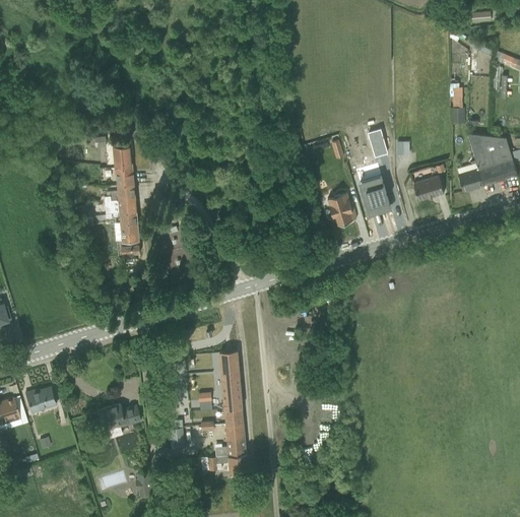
[(472,23),(491,22),(491,13),(471,14),(472,23)]
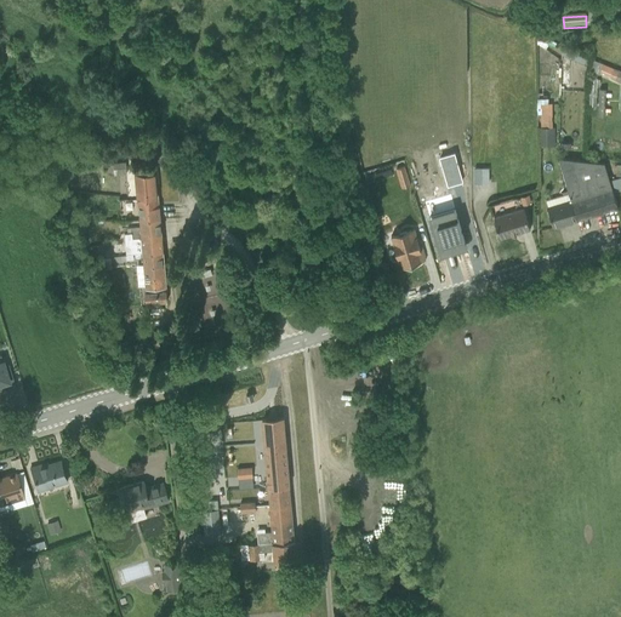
[(562,57),(584,67),(585,57),(562,49),(562,57)]
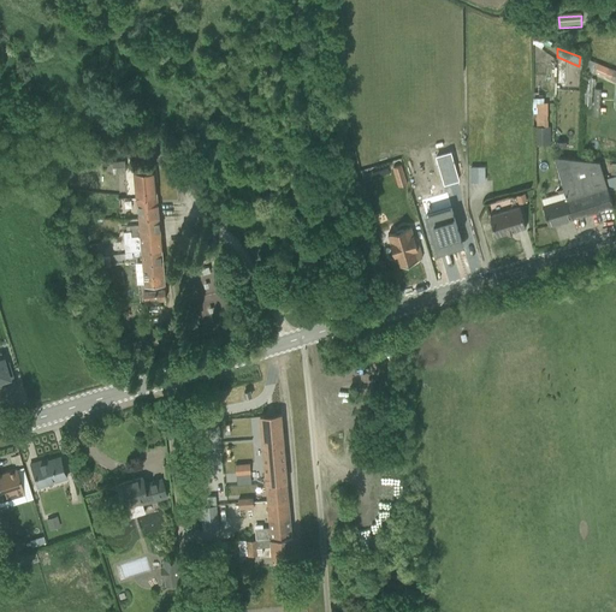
[(615,73),(588,61),(584,72),(593,76),(594,73),(606,78),(605,81),(615,84),(615,73)]
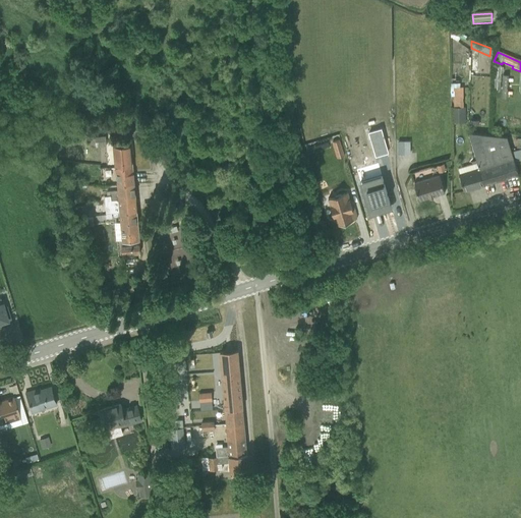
[(453,89),(454,117),(463,117),(463,102),(465,102),(465,89),(453,89)]
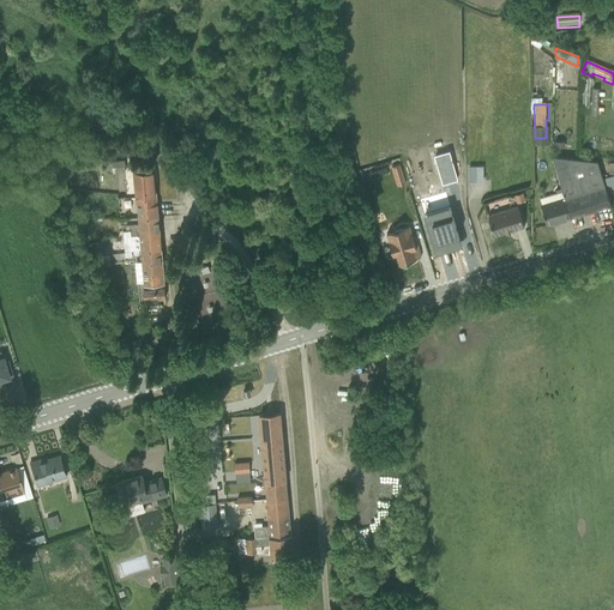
[(606,191),(602,180),(597,163),(552,158),(563,193),(540,199),(547,228),(575,219),(575,218),(584,215),(585,216),(597,212),(596,211),(607,207),(607,209),(611,207),(605,191),(606,191)]
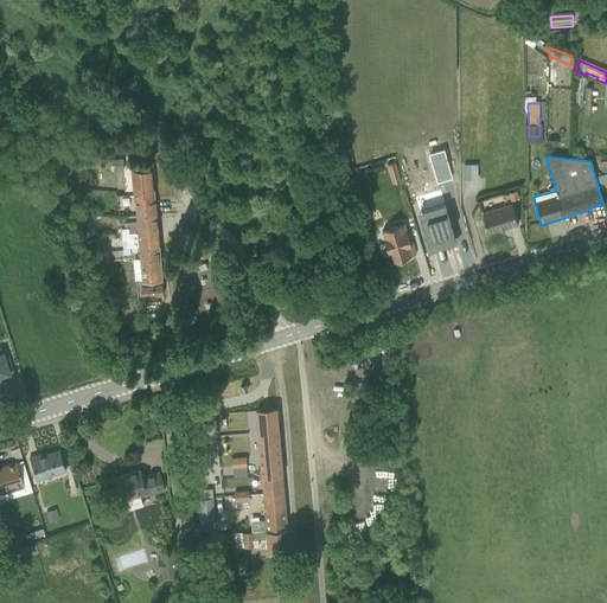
[(125,172),(123,160),(110,161),(110,159),(102,160),(103,172),(112,172),(112,173),(117,172),(119,175),(121,175),(121,172),(125,172)]
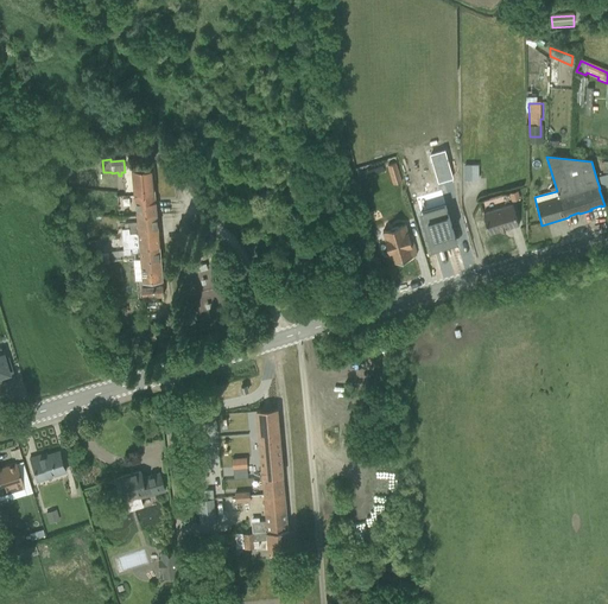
[(476,180),(475,165),(462,165),(462,180),(476,180)]
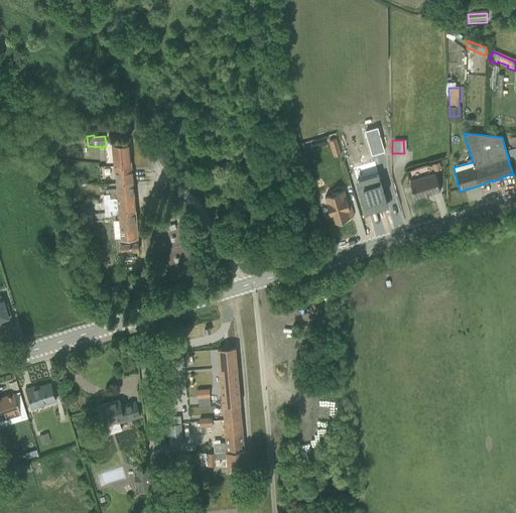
[(114,166),(132,164),(130,144),(112,146),(114,166)]
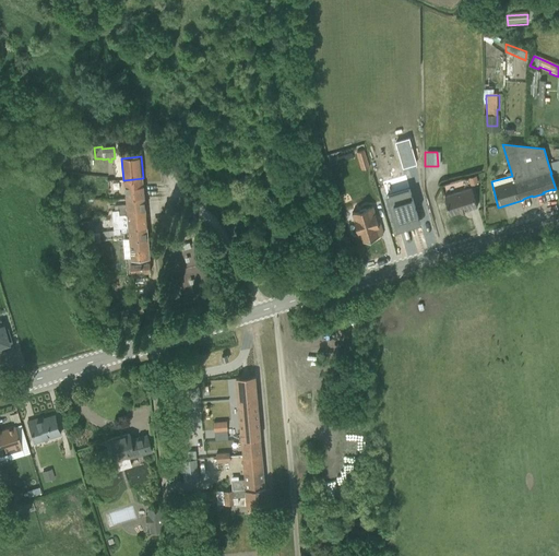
[(558,162),(548,164),(551,174),(558,172),(558,162)]
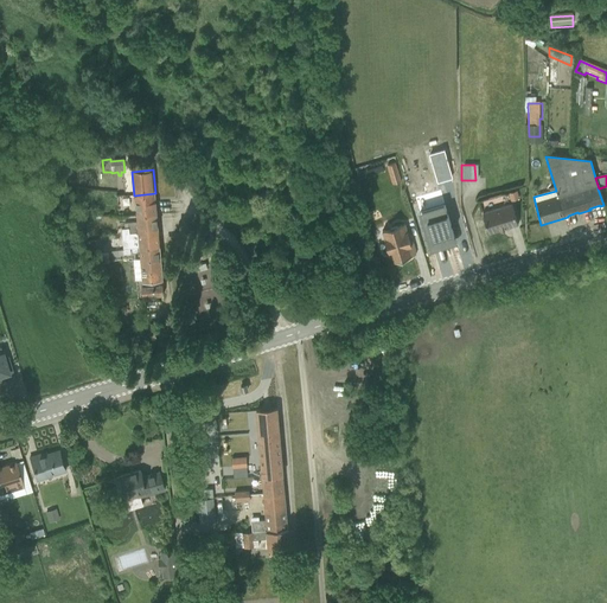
[(70,199),(80,203),(83,196),(74,192),(70,199)]
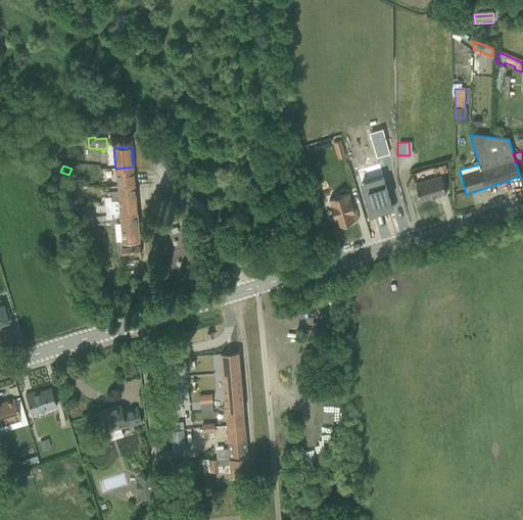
[(447,172),(445,166),(438,168),(440,174),(447,172)]
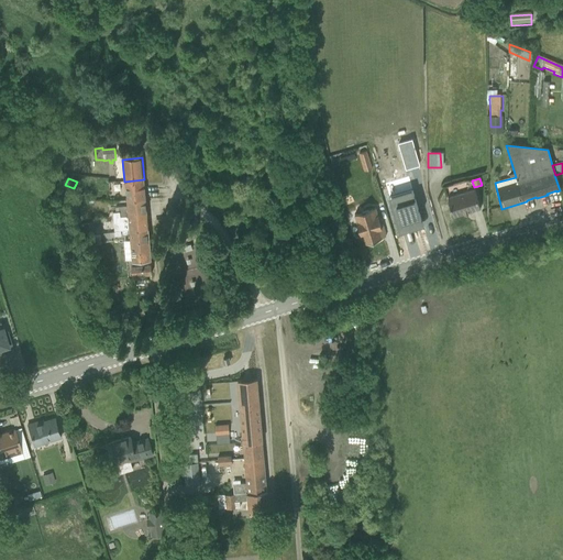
[(124,182),(127,201),(145,200),(144,179),(124,182)]
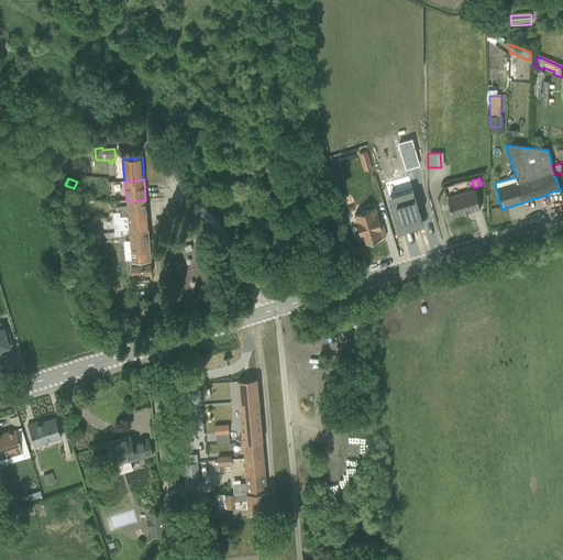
[(453,218),(481,209),(474,189),(448,198),(453,218)]
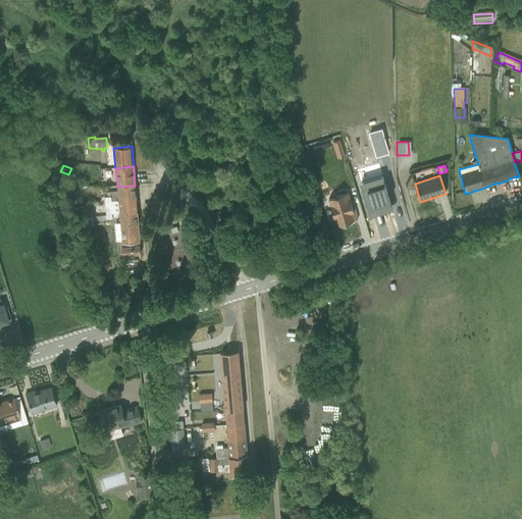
[(382,177),(360,185),(370,217),(392,210),(382,177)]
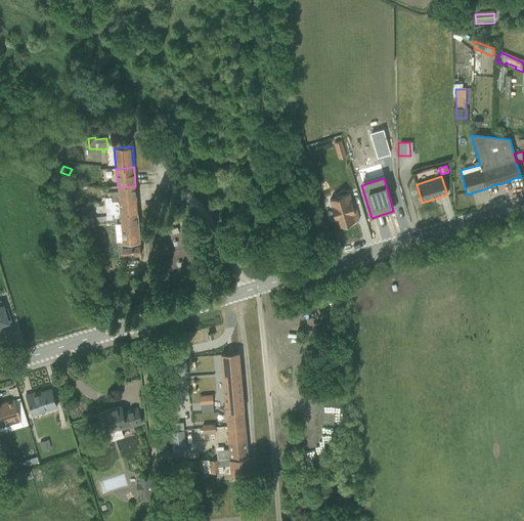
[(118,204),(137,202),(135,186),(118,187),(118,193),(106,194),(106,199),(112,199),(112,203),(118,203),(118,204)]
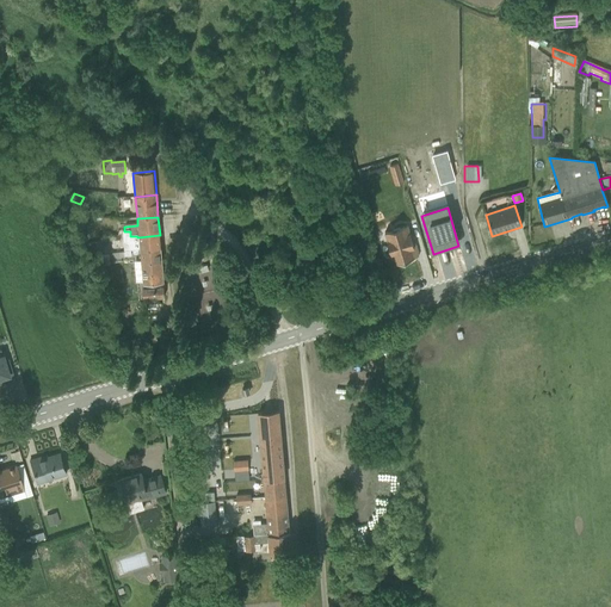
[(418,253),(413,240),(412,240),(407,227),(384,234),(392,255),(394,254),(397,264),(419,258),(418,253)]
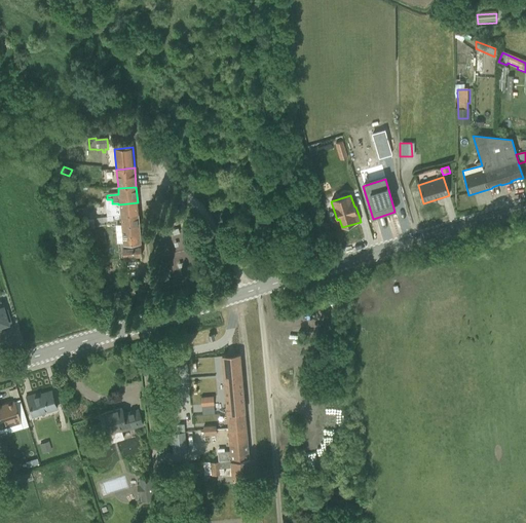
[(120,216),(139,215),(138,202),(118,204),(118,203),(112,203),(112,199),(107,199),(106,199),(107,217),(120,216)]
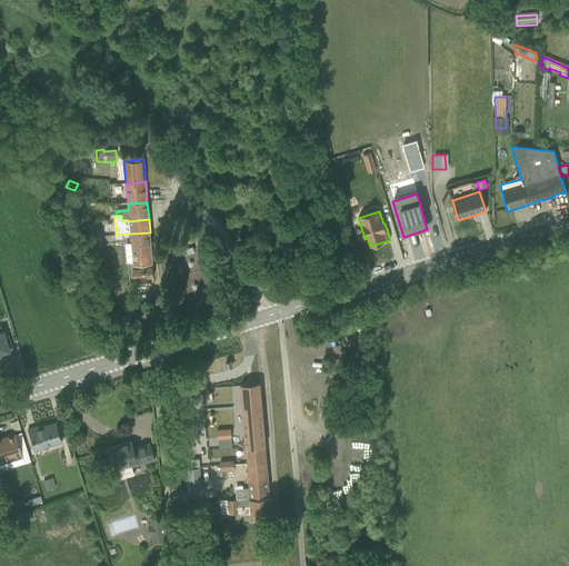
[(133,266),(152,264),(150,232),(130,234),(133,266)]
